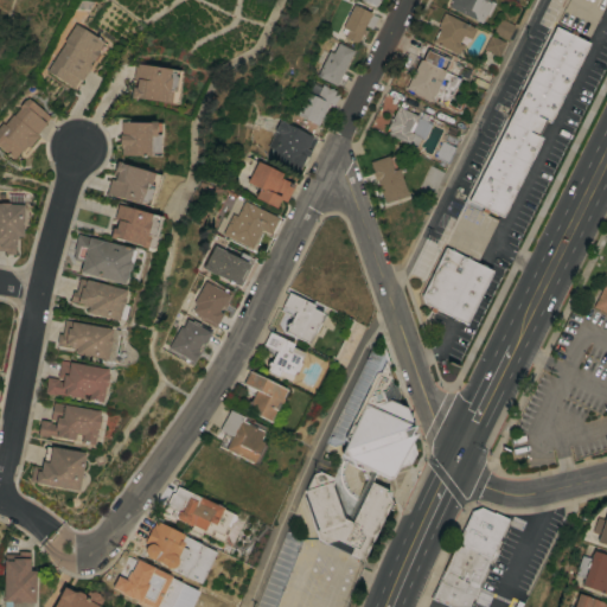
[(448,6),(451,0),(490,0),(494,2),(489,16),(485,14),(480,23),(448,6)]
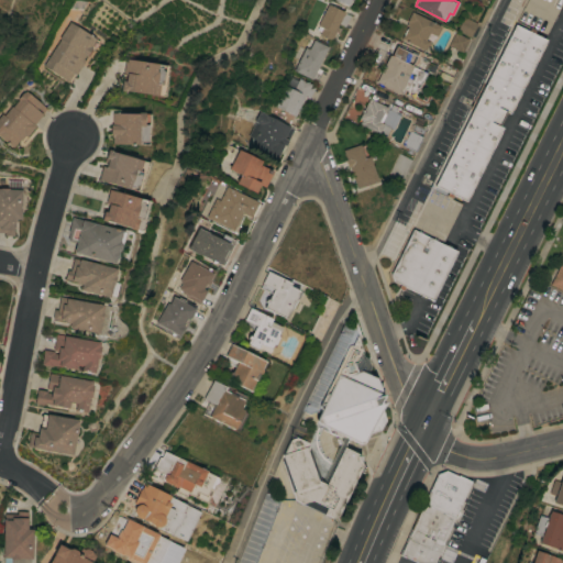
[(351,15),(344,26),(338,23),(337,26),(339,28),(337,32),(334,31),(333,32),(334,32),(332,37),(331,37),(330,40),(319,34),(321,28),(317,25),(324,10),(323,9),(324,7),(326,8),(328,4),(351,15)]
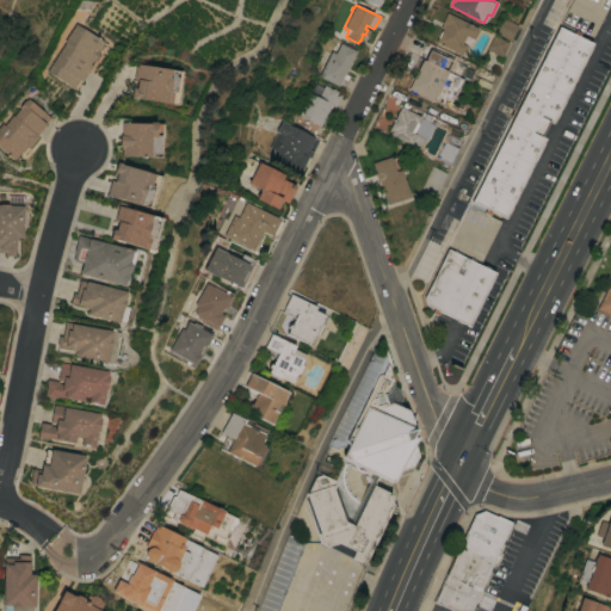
[(479,29),(473,39),(471,38),(468,45),(462,42),(461,43),(466,45),(461,55),(436,42),(437,38),(438,38),(442,31),(440,30),(442,29),(440,28),(442,24),(440,24),(446,12),(479,29)]
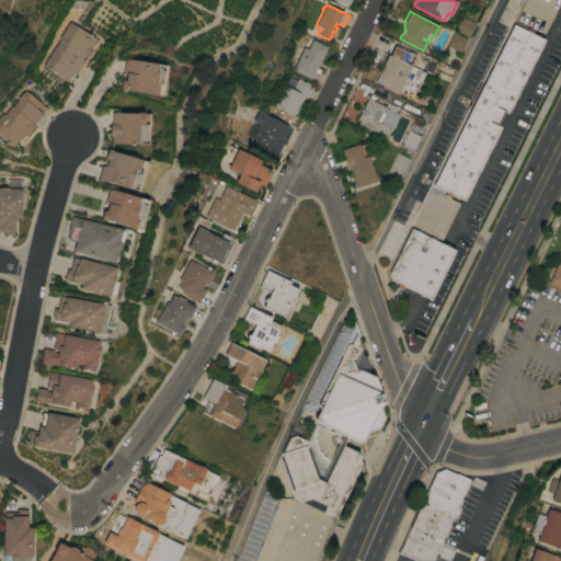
[(468,36),(455,30),(461,16),(476,23),(468,36)]
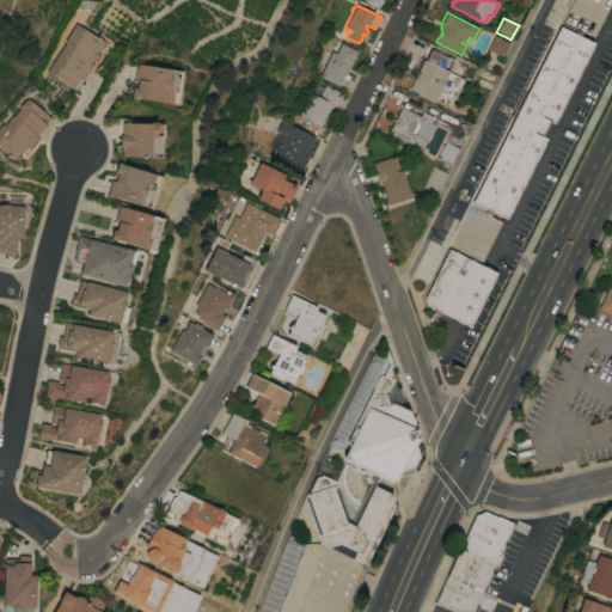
[(66,42),(65,42),(75,24),(108,44),(102,54),(98,53),(93,61),(92,60),(90,63),(92,66),(77,90),(47,72),(66,42)]
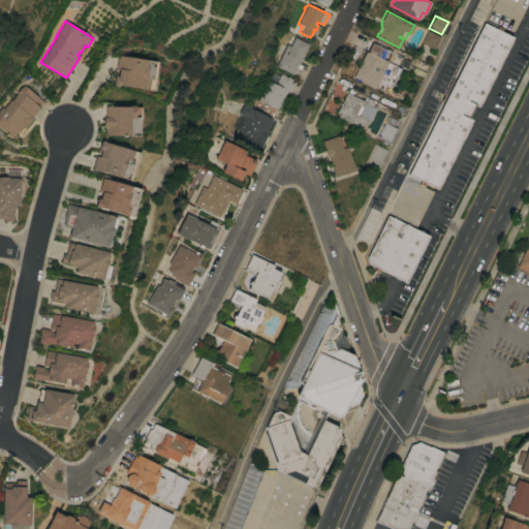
[(484,23),(496,29),(497,26),(502,28),(500,31),(512,37),(478,106),(474,104),(468,118),(472,120),(437,189),(425,183),(423,186),(418,184),(421,180),(408,174),(484,23)]
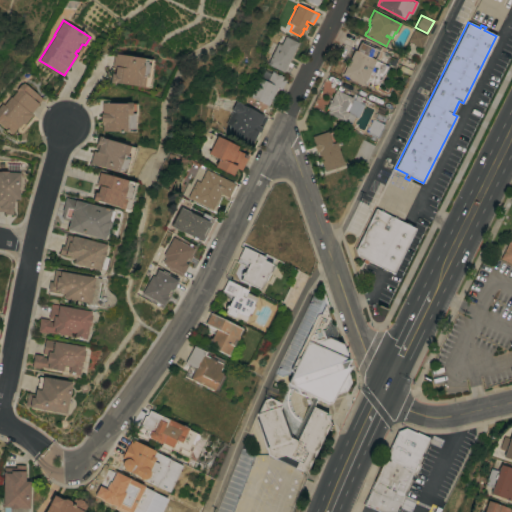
[(407,41),(413,29),(426,35),(420,47),(407,41)]
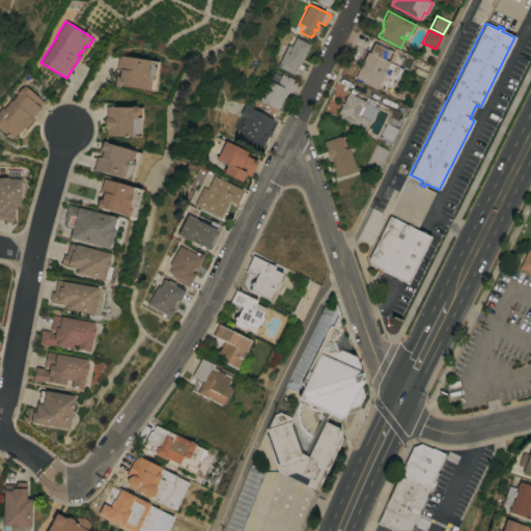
[(276,66),(287,45),(290,46),(296,37),(309,44),(299,63),(304,65),(299,76),(295,74),(294,76),(276,66)]
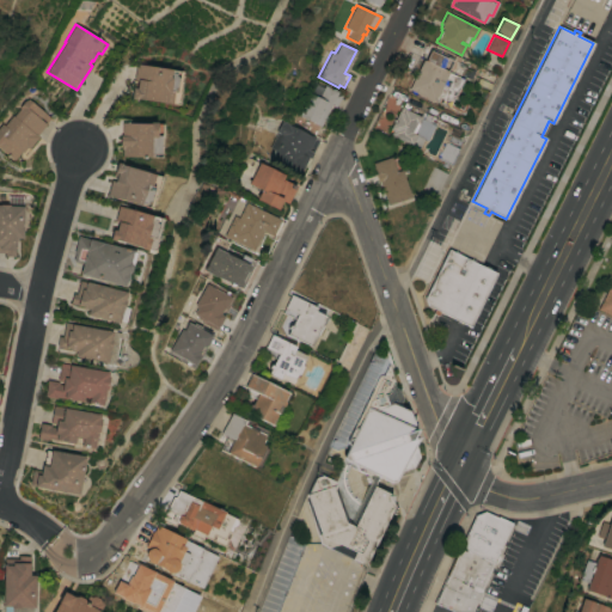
[(423,60),(424,60),(430,48),(453,59),(447,71),(463,79),(448,106),(440,103),(442,98),(439,97),(436,102),(434,101),(434,102),(409,89),(423,60)]
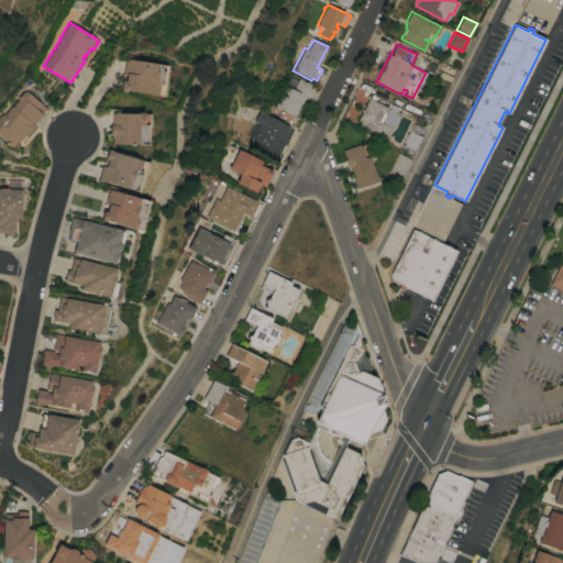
[(165,65),(162,85),(159,85),(157,96),(125,90),(125,91),(120,90),(122,77),(125,77),(125,74),(122,74),(124,58),(165,65)]
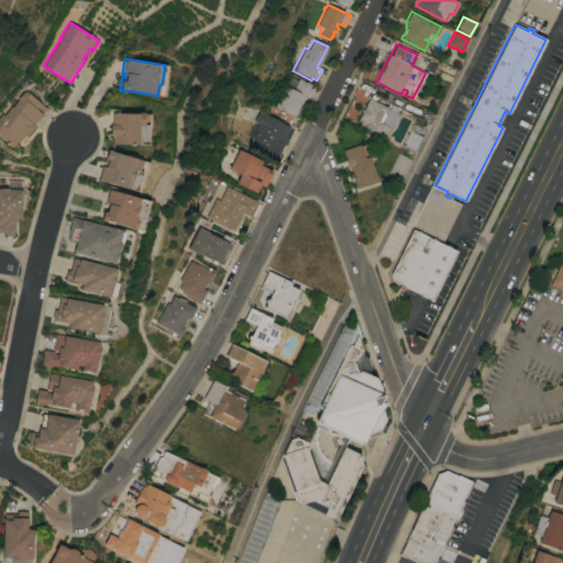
[(298,80),(298,79),(315,87),(309,98),(306,97),(305,100),(302,99),(295,117),(274,107),(284,86),(286,86),(289,77),(298,80)]
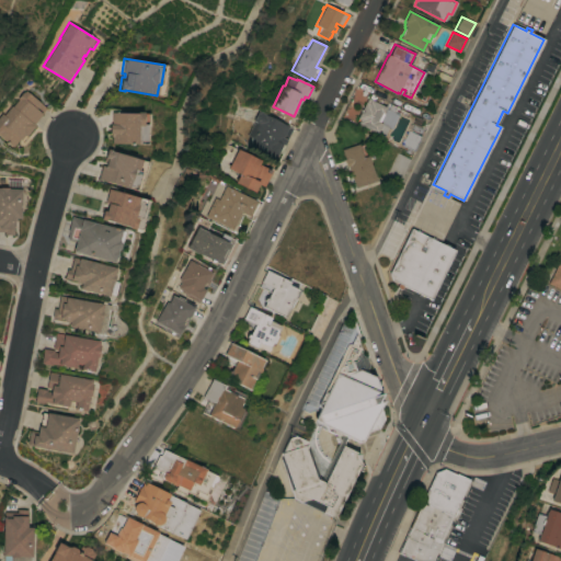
[(0,115),(1,114),(3,115),(11,105),(12,106),(18,100),(16,99),(23,91),(24,92),(25,90),(46,109),(34,124),(35,125),(26,136),(24,135),(20,140),(19,139),(12,147),(0,136),(0,115)]
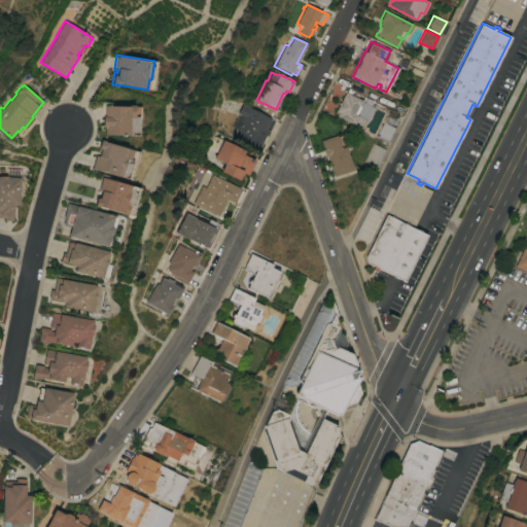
[(345,92),(362,101),(356,114),(364,119),(360,129),(336,116),(338,112),(336,111),(345,92)]
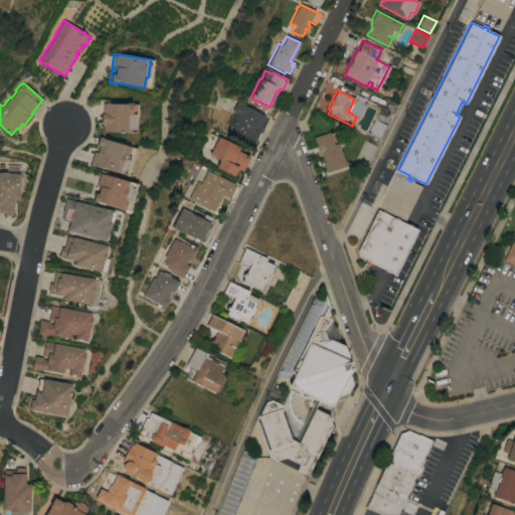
[(231,126),(227,124),(233,111),(232,111),(237,101),(243,104),(242,105),(269,118),(263,130),(262,130),(261,133),(260,133),(252,146),(227,134),(231,126)]
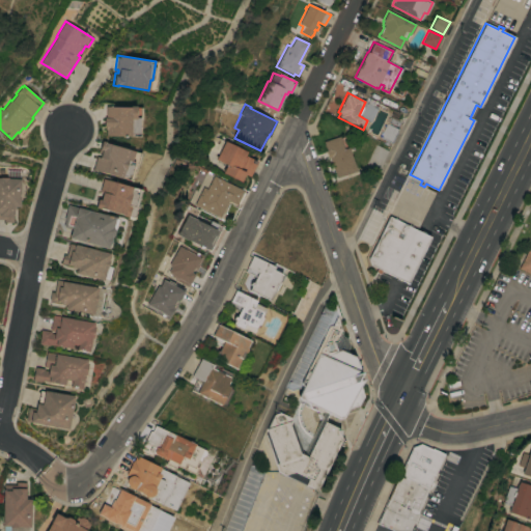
[(130,107),(130,106),(135,106),(135,117),(139,117),(139,136),(105,135),(105,130),(104,130),(104,127),(103,127),(104,117),(105,117),(105,106),(130,107)]
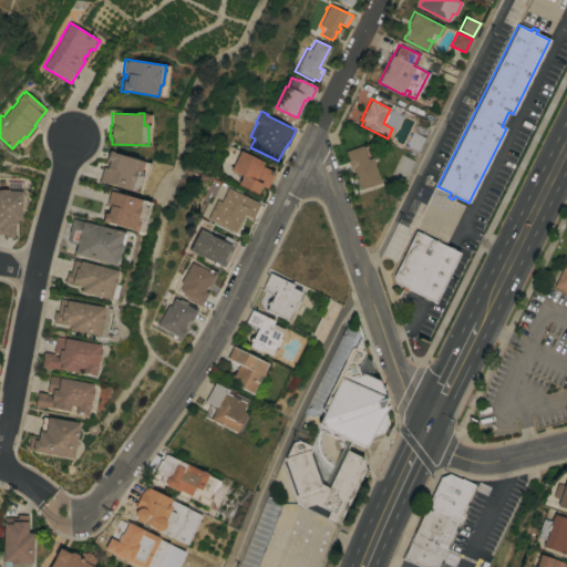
[(425,137),(418,153),(405,146),(413,132),(425,137)]
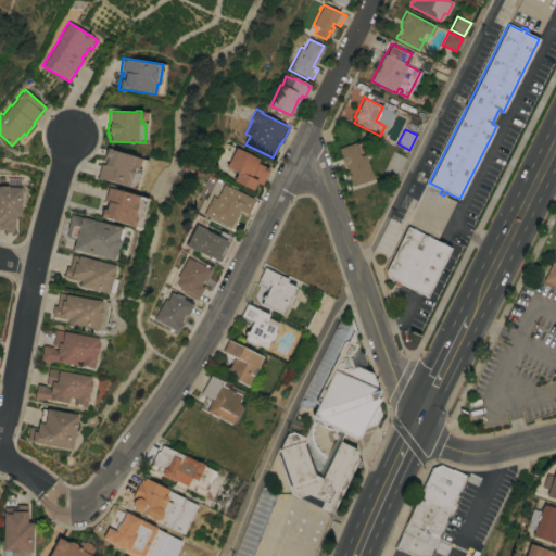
[(229,161),(217,155),(224,142),(257,159),(256,162),(270,169),(263,185),(256,182),(252,190),(232,180),(237,173),(226,167),(229,161)]
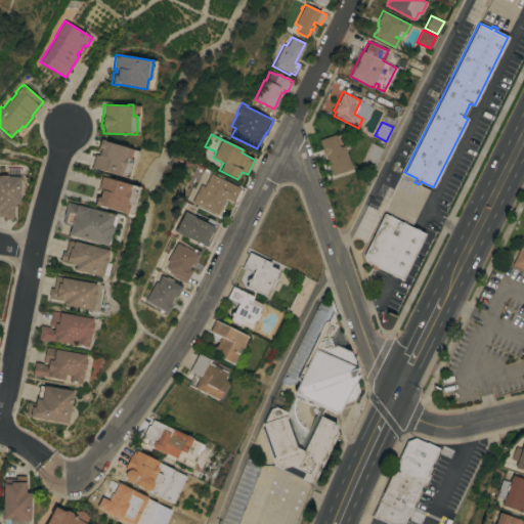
[(318,139),(335,134),(339,146),(343,145),(351,169),(331,176),(318,139)]
